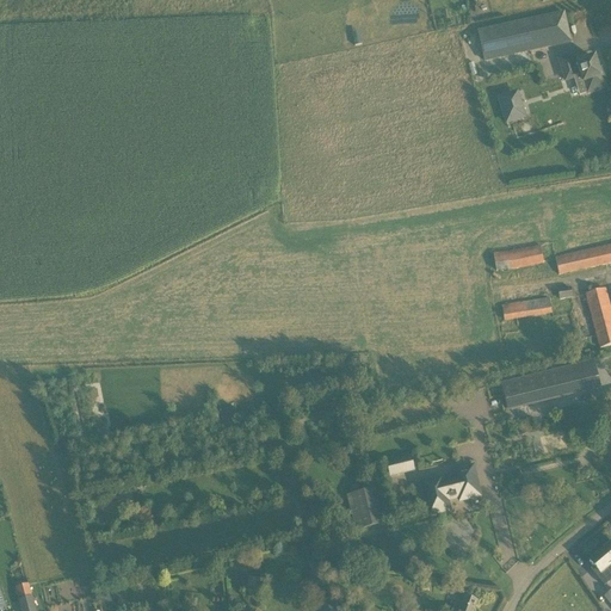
[(479,32),(485,61),(532,50),(531,48),(569,39),(563,16),(526,24),(525,22),(479,32)]
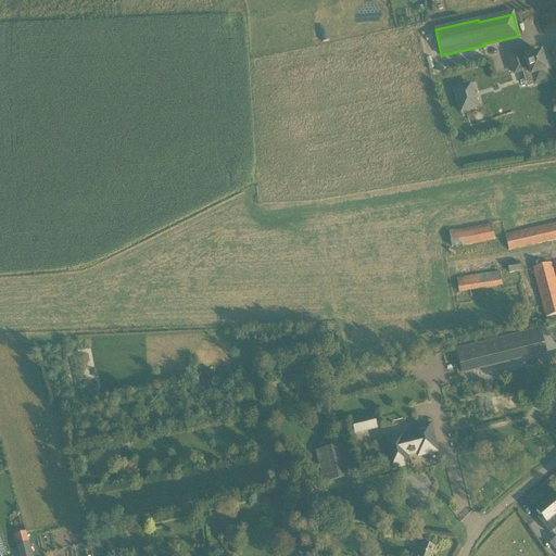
[(525,71),(529,70),(534,86),(553,79),(550,70),(546,71),(541,53),(527,59),(525,53),(519,54),(518,52),(508,55),(515,74),(525,71)]
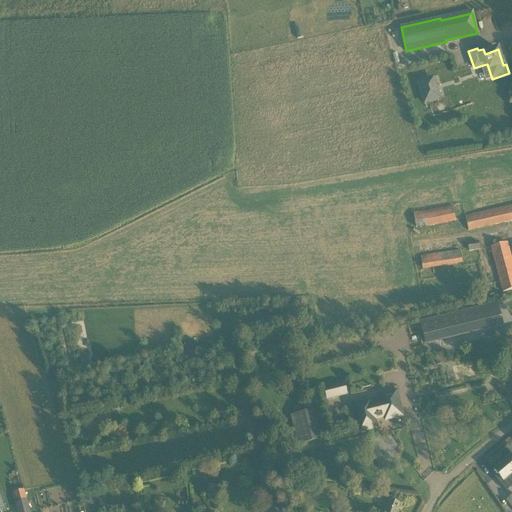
[(427,80),(418,83),(424,104),(432,102),(430,96),(432,95),(427,80)]
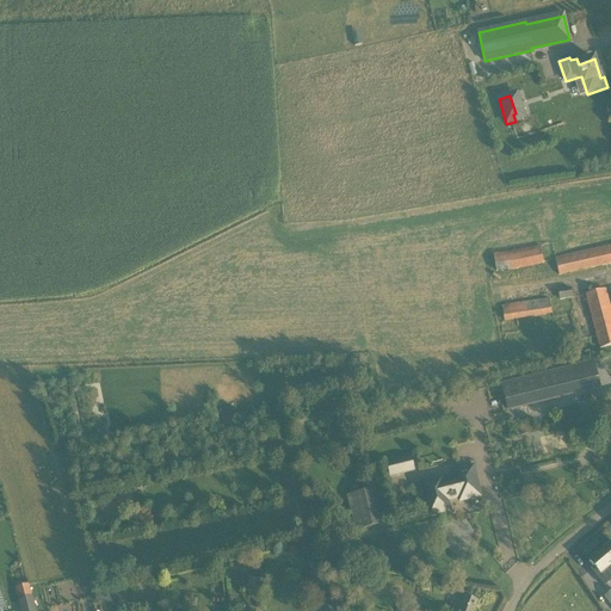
[(541,246),(493,254),(497,272),(543,264),(541,246)]
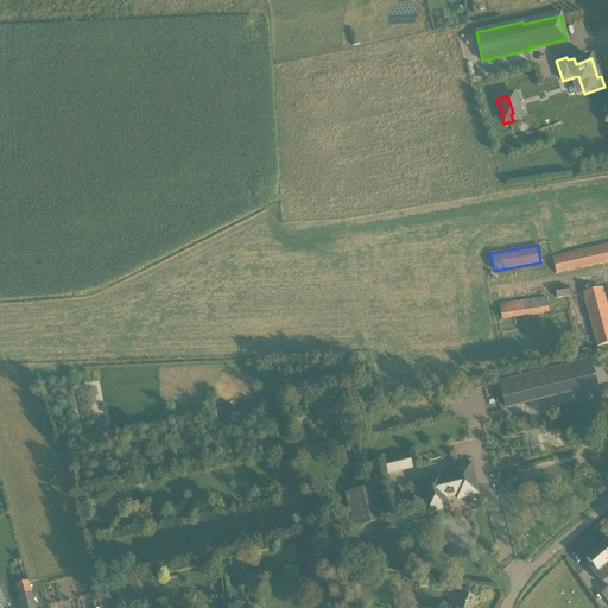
[(607,263),(607,245),(552,258),(556,274),(607,263)]
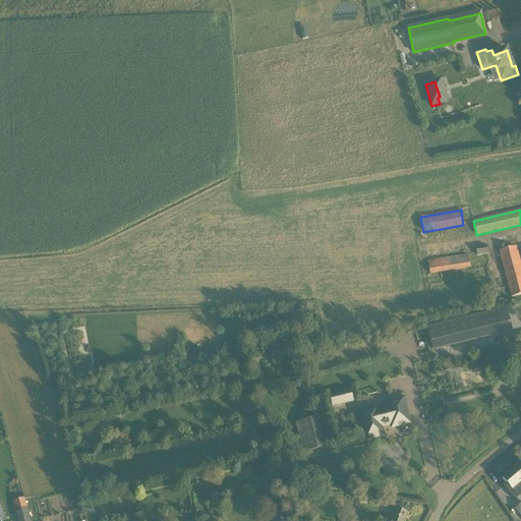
[(477,256),(488,254),(486,245),(475,247),(477,256)]
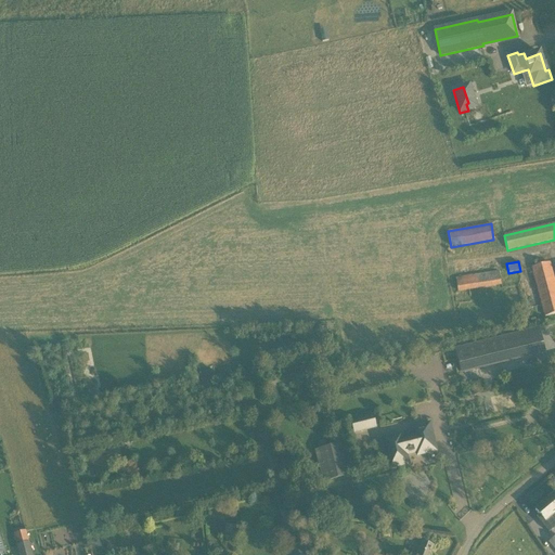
[(545,318),(554,314),(554,284),(550,263),(532,268),(545,318)]
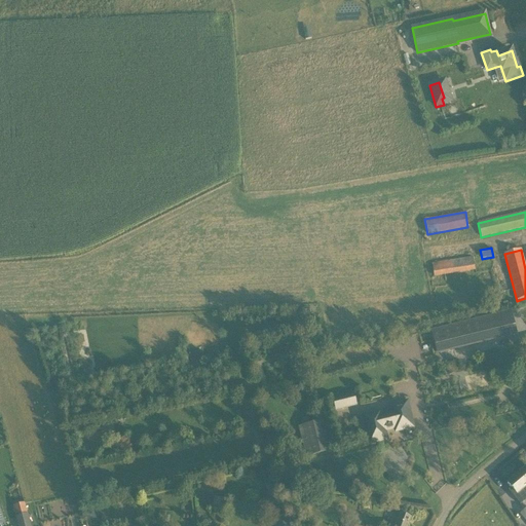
[(431,263),(434,277),(475,270),(473,257),(431,263)]
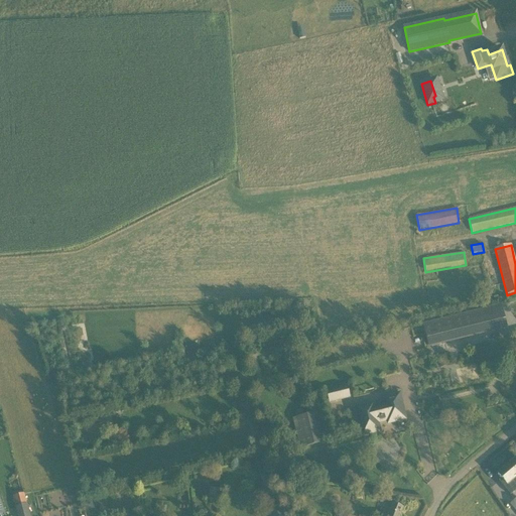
[(428,346),(497,330),(492,308),(422,326),(428,346)]
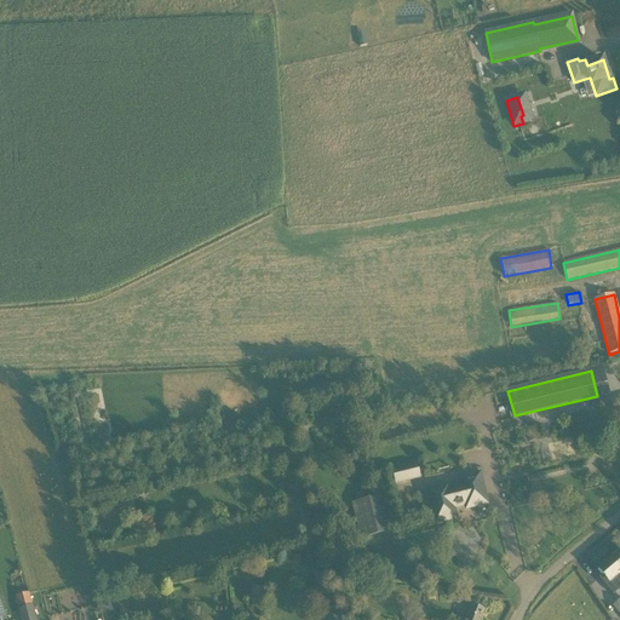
[(391,472),(400,497),(425,488),(417,464),(391,472)]
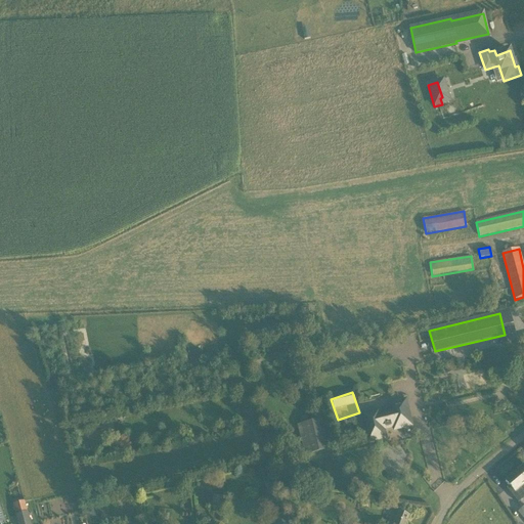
[(402,426),(399,413),(407,411),(405,401),(388,405),(389,411),(379,415),(379,411),(361,416),(367,443),(385,438),(383,430),(402,426)]
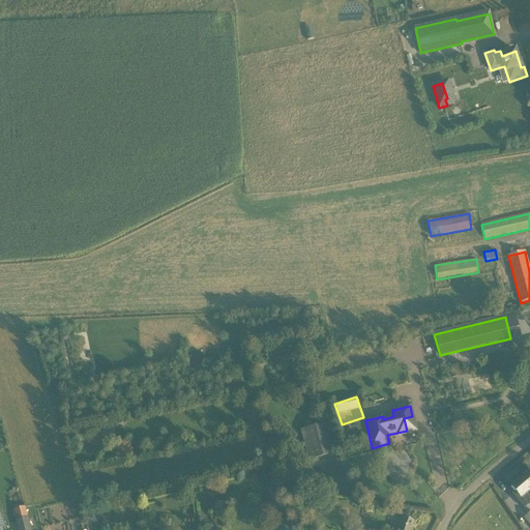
[(328,457),(321,425),(301,430),(308,461),(328,457)]
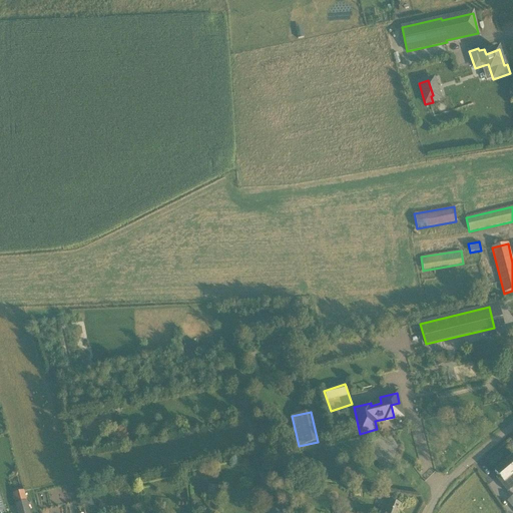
[(375,446),(382,466),(394,462),(387,442),(375,446)]
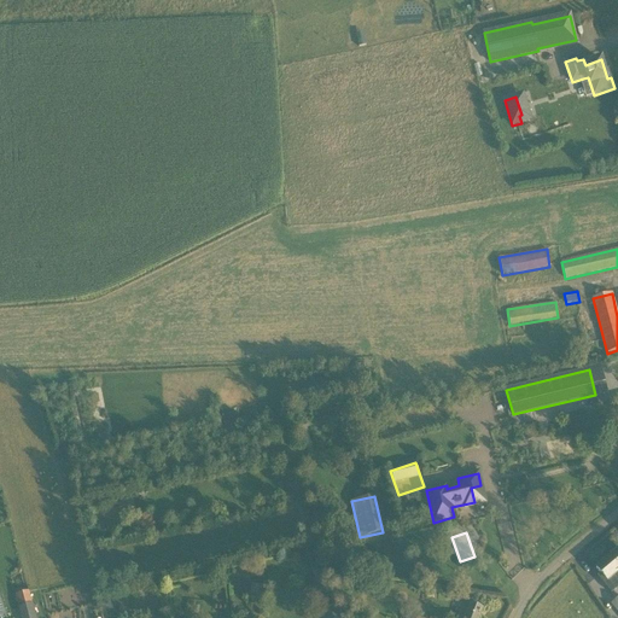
[(596,569),(601,575),(598,577),(611,594),(617,590),(616,589),(617,586),(617,549),(617,552),(616,552),(610,557),(611,558),(605,564),(604,563),(596,569)]
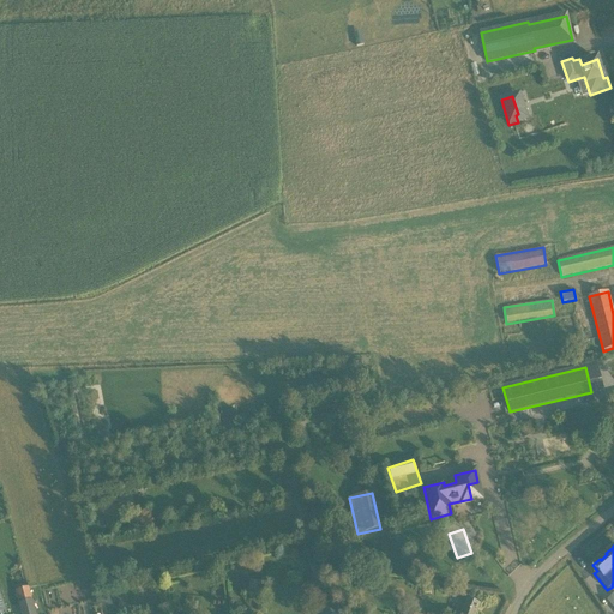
[(317,587),(308,581),(302,589),(311,595),(317,587)]
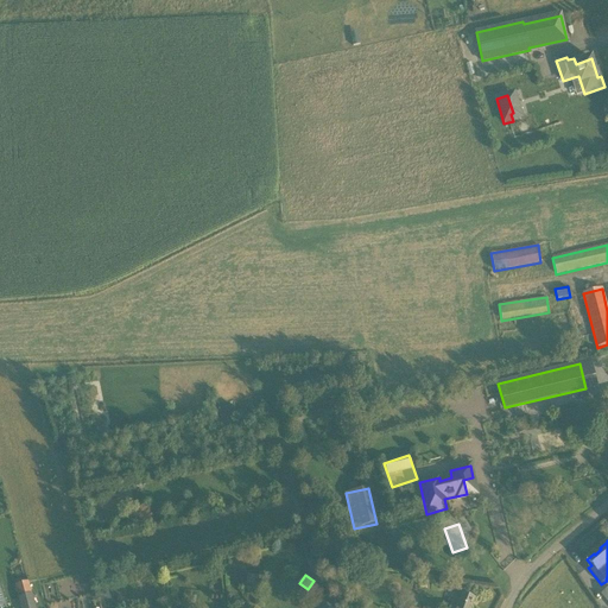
[(19,607),(33,607),(29,582),(14,586),(19,607)]
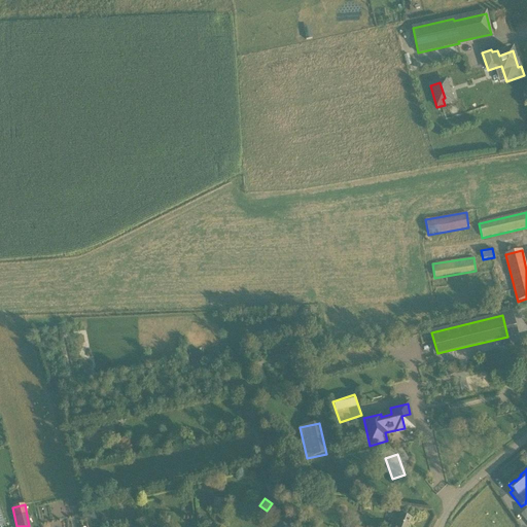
[(401,515),(396,526),(409,526),(412,519),(401,515)]
